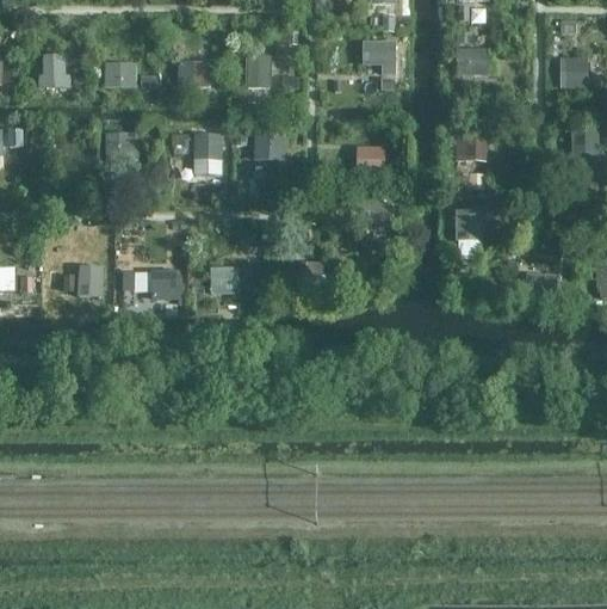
[(369,6),(367,25),(394,26),(395,7),(369,6)]
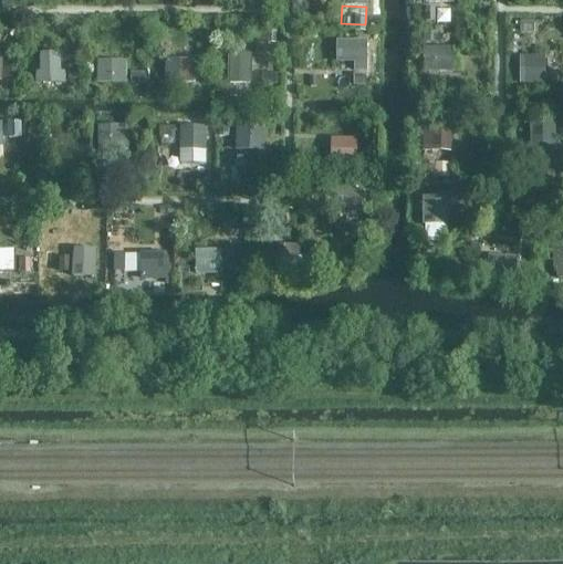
[(355,58),(354,66),(367,68),(368,37),(335,35),(334,56),(355,58)]
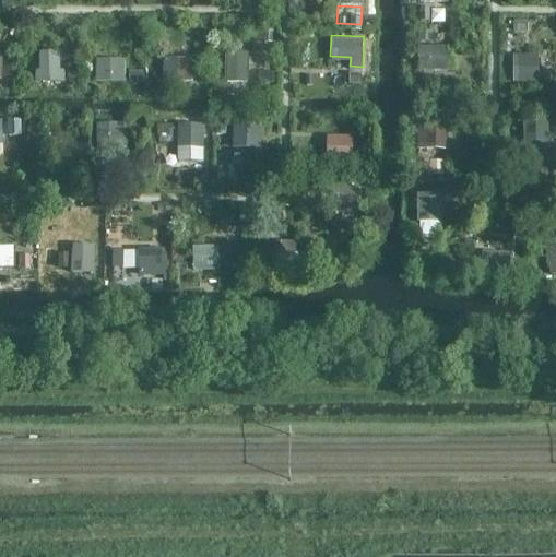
[(417,44),(417,68),(448,67),(447,44),(417,44)]
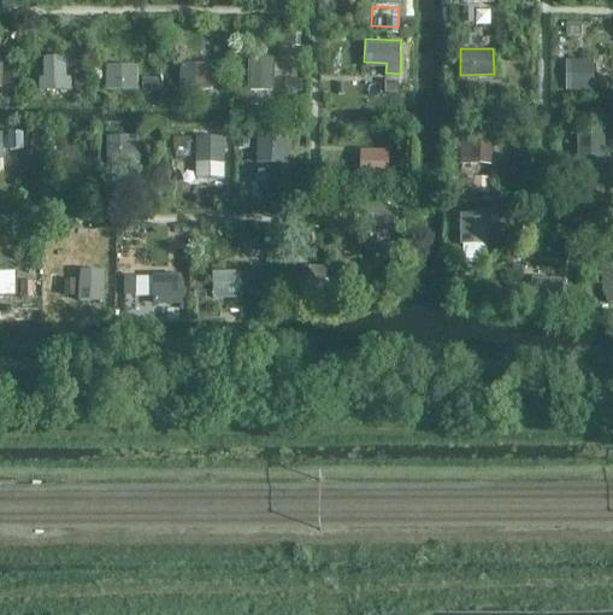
[(242,50),(242,85),(270,85),(270,50),(242,50)]
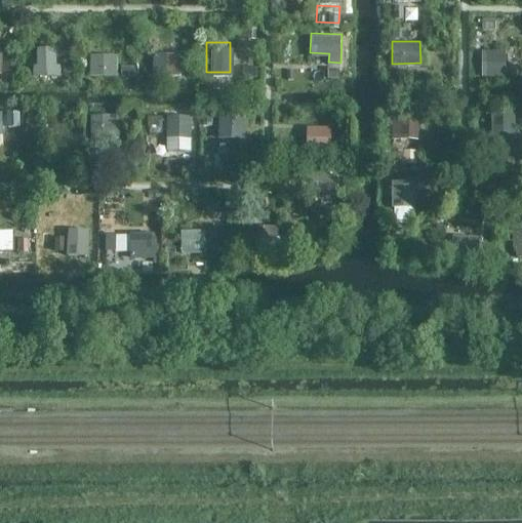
[(34,75),(57,75),(57,45),(34,45),(34,75)]
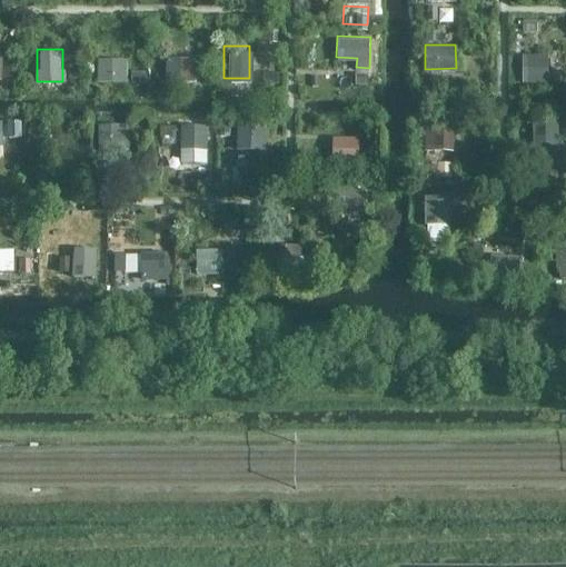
[(512,55),(512,80),(547,80),(547,55),(512,55)]
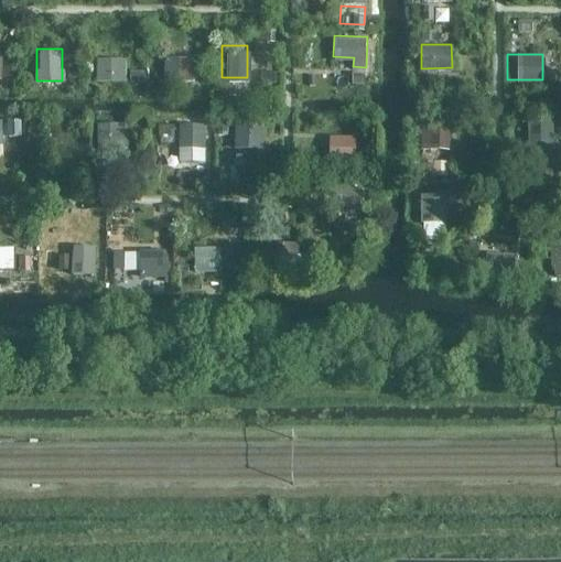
[(163,56),(164,80),(194,79),(194,55),(163,56)]
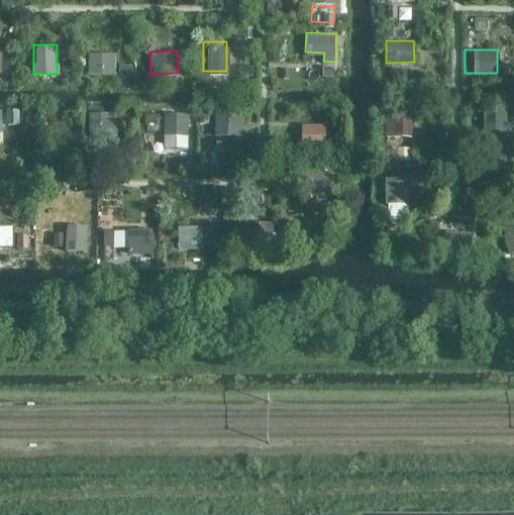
[(81,52),(81,71),(113,71),(113,52),(81,52)]
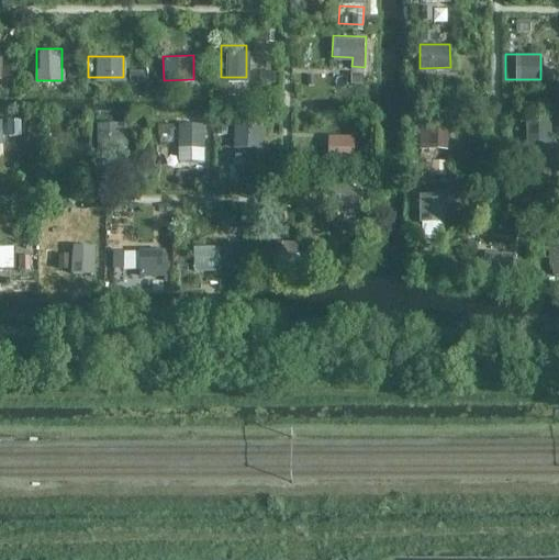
[(414,118),(413,149),(437,150),(438,119),(414,118)]
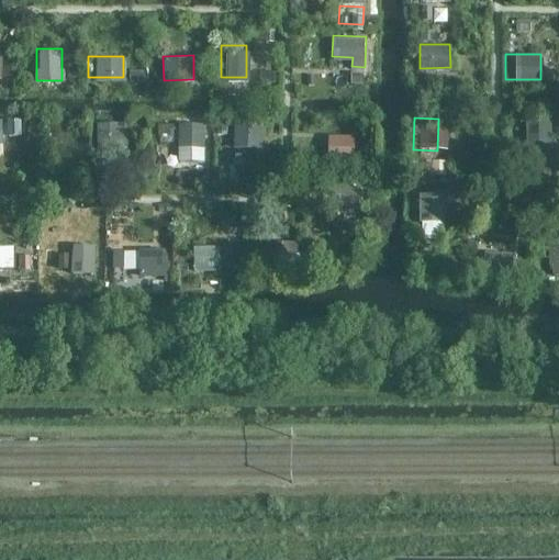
[(98,120),(98,146),(129,145),(129,120),(98,120)]
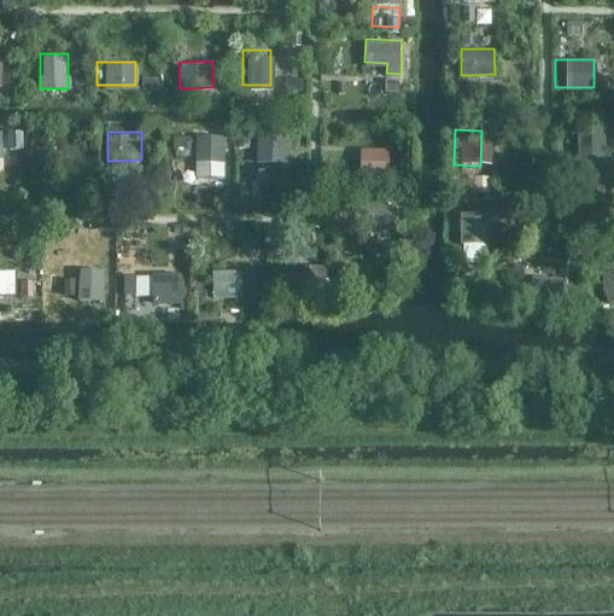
[(257,161),(286,162),(286,132),(257,132),(257,161)]
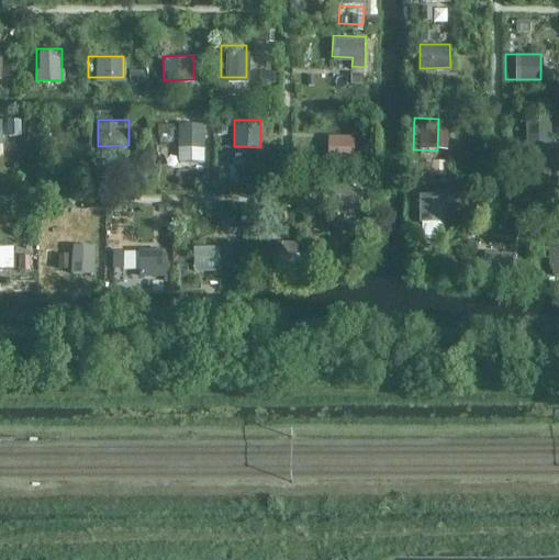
[(526,121),(526,147),(551,147),(551,121),(526,121)]
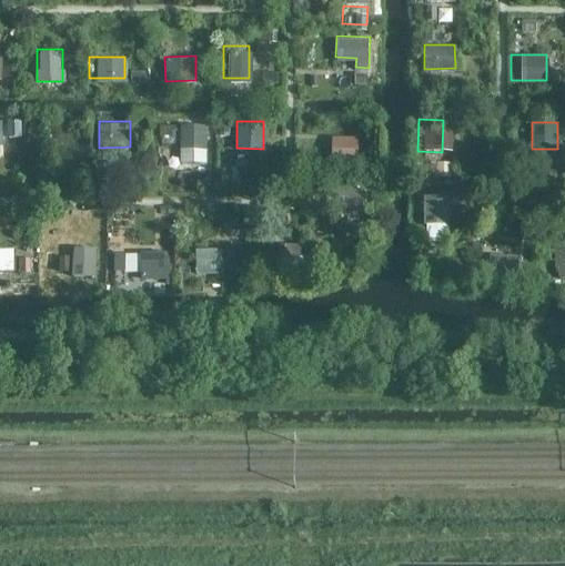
[(173,124),(174,153),(204,153),(203,124),(173,124)]
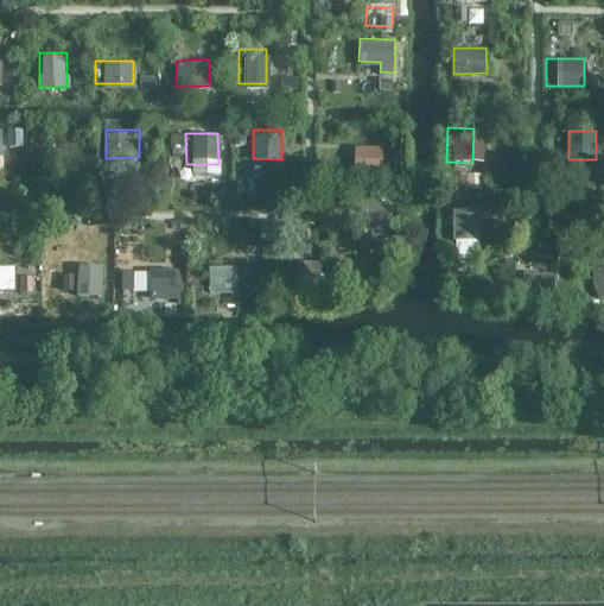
[(344,145),(344,172),(363,172),(363,145),(344,145)]
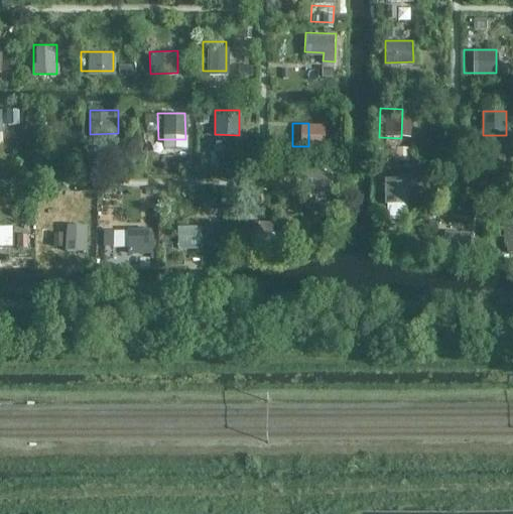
[(408,201),(408,175),(384,176),(385,202),(408,201)]
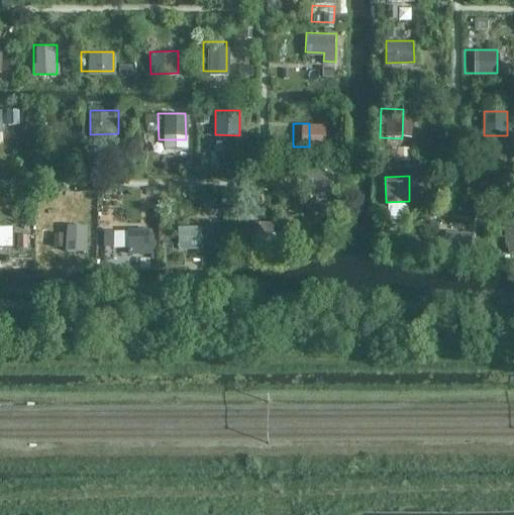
[(233,220),(233,247),(267,247),(267,220),(233,220)]
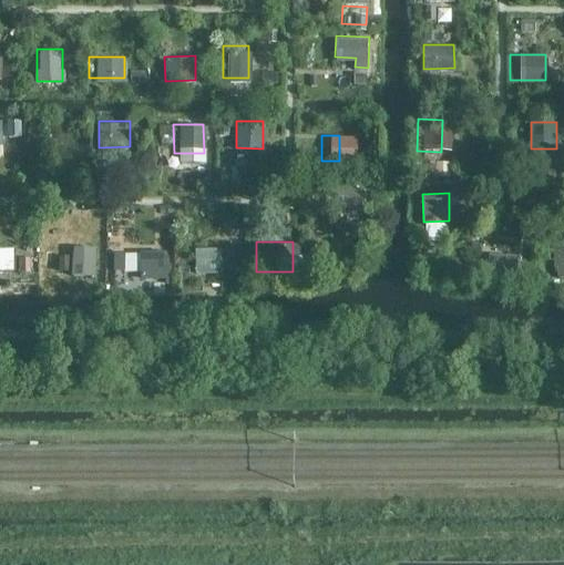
[(95,275),(95,245),(72,244),(71,274),(95,275)]
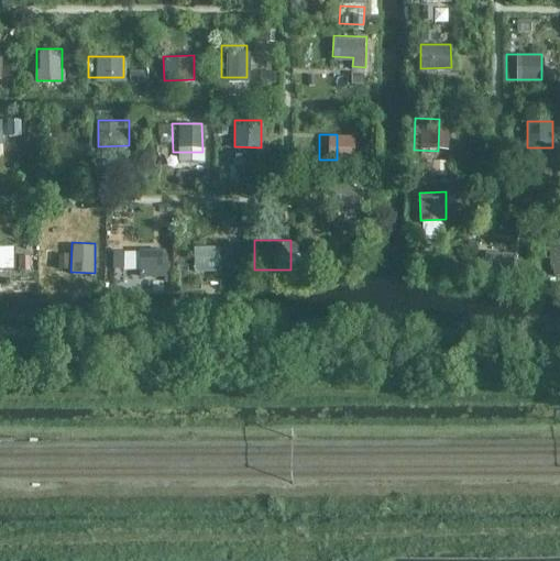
[(193,244),(194,272),(221,271),(220,243),(193,244)]
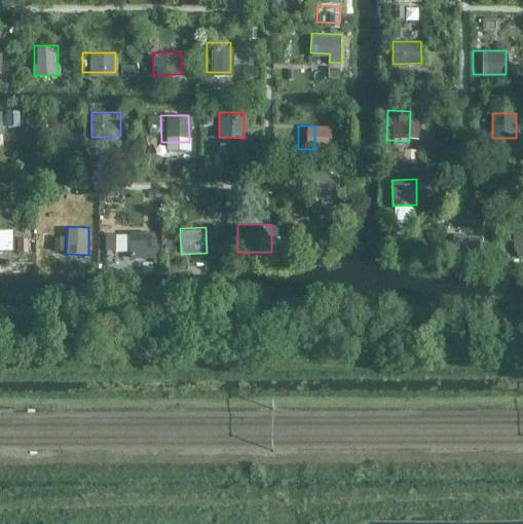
[(522,254),(522,228),(512,229),(513,254),(522,254)]
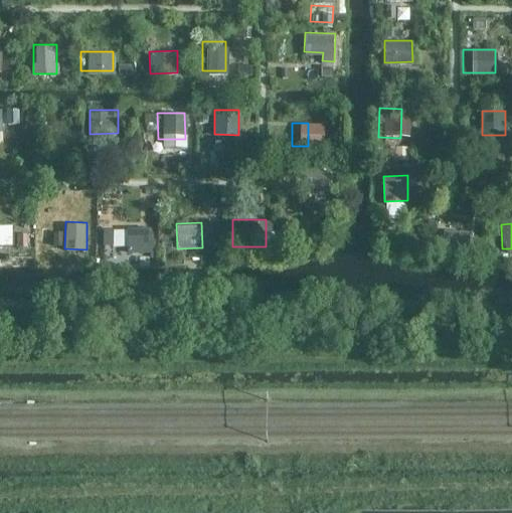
[(152,227),(104,225),(103,263),(151,265),(152,227)]
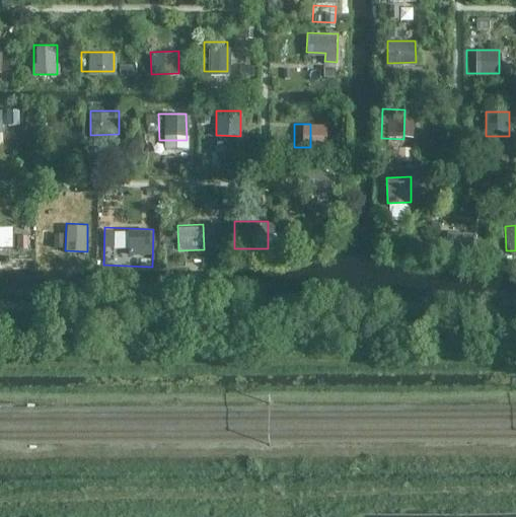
[(440,230),(440,250),(465,251),(465,231),(440,230)]
